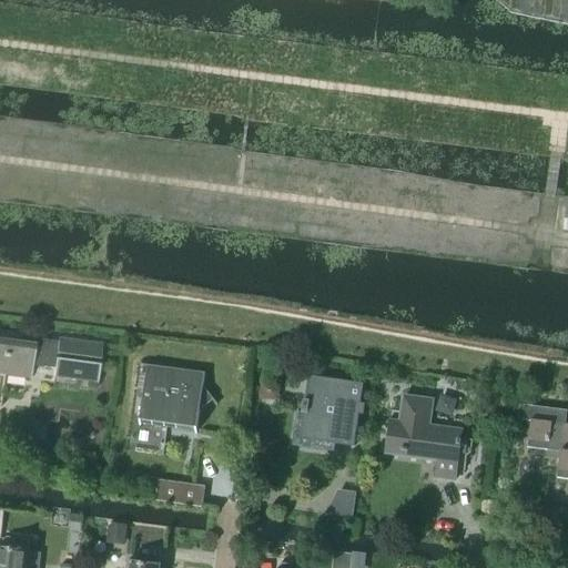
[(0,408),(4,376),(31,381),(32,367),(54,371),(53,378),(98,385),(100,366),(97,365),(97,361),(101,361),(103,345),(59,338),(58,343),(23,338),(22,344),(0,341),(0,408)]
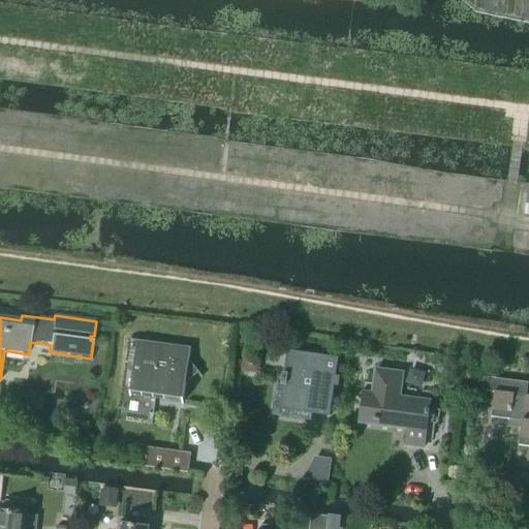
[(189,360),(190,348),(137,341),(131,391),(184,398),(186,383),(198,373),(189,360)]
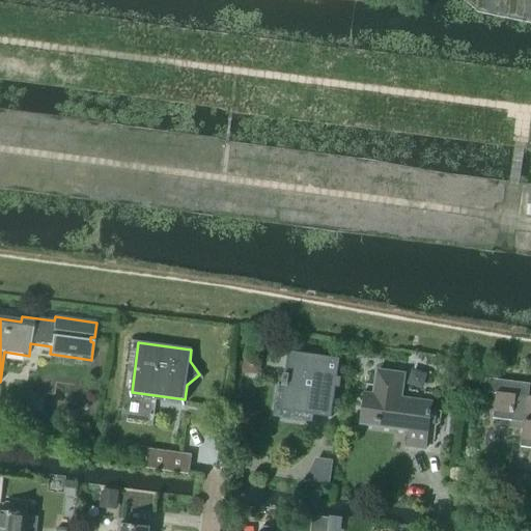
[(338,361),(289,354),(285,375),(279,375),(273,417),(312,423),(313,415),(330,417),(338,361)]
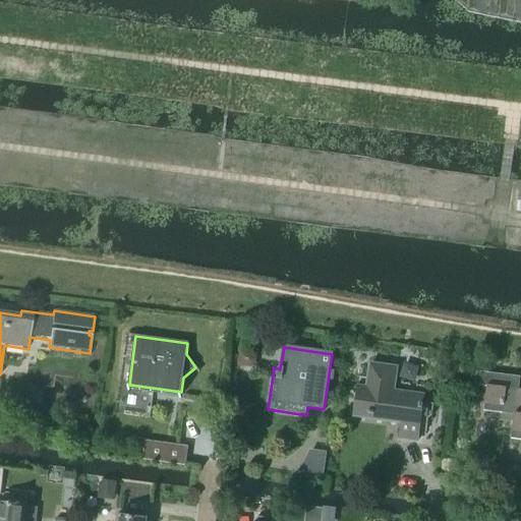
[(237,366),(255,369),(257,354),(239,351),(237,366)]
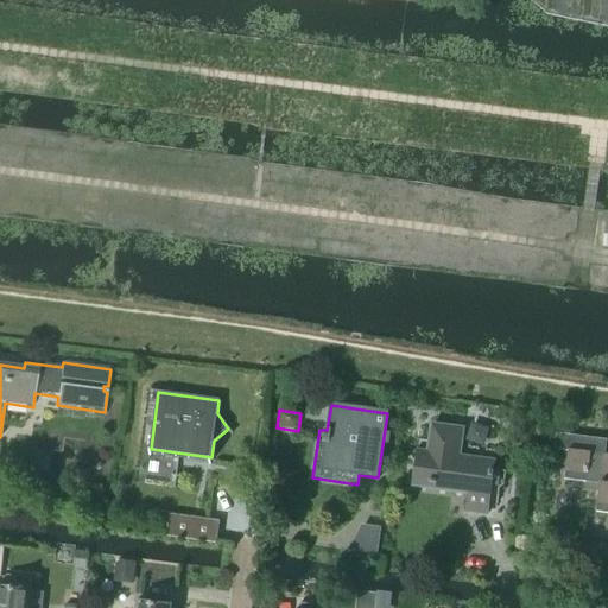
[(520,413),(517,435),(529,436),(532,416),(520,413)]
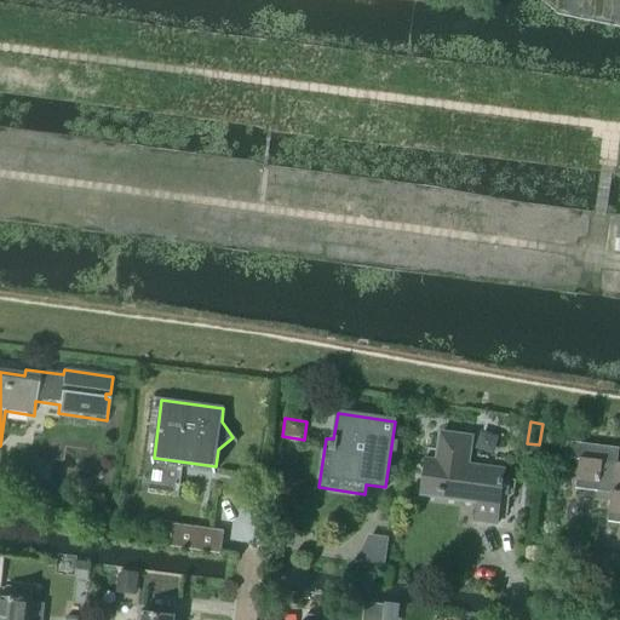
[(477,522),(497,524),(504,470),(471,466),(475,436),(438,431),(435,461),(426,460),(422,494),(480,501),(477,522)]
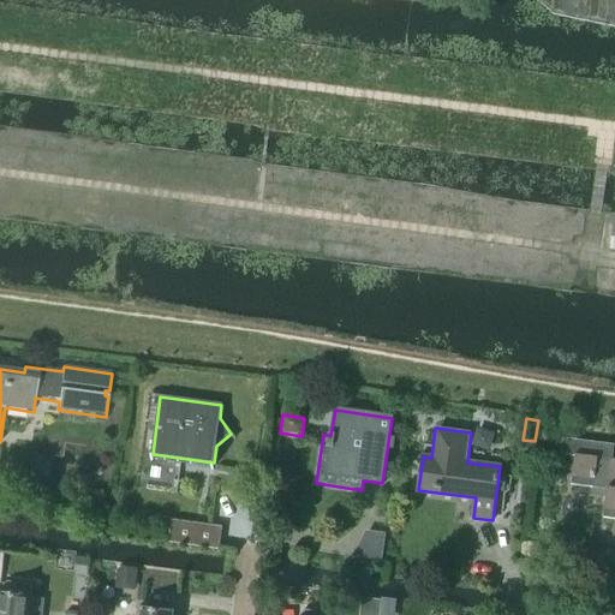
[(614,459),(611,459),(614,445),(562,437),(561,453),(575,455),(572,484),(607,489),(603,517),(614,518),(614,459)]
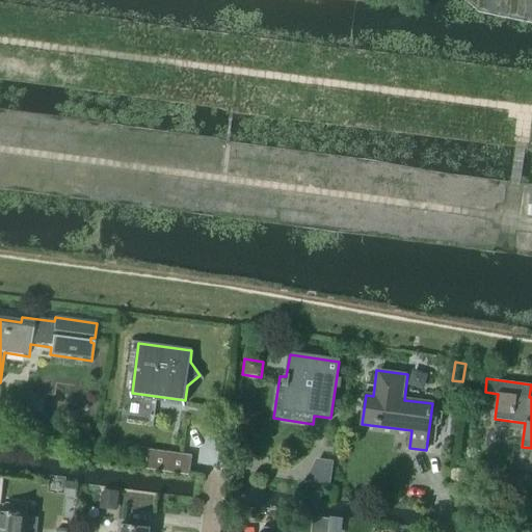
[(169,455),(167,472),(188,475),(191,458),(169,455)]
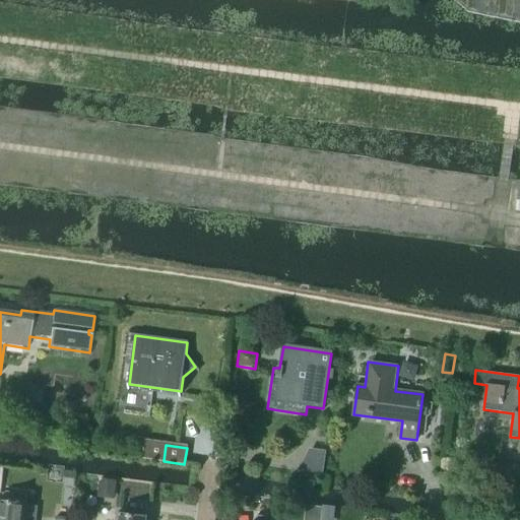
[(100,480),(99,493),(115,495),(116,482),(100,480)]
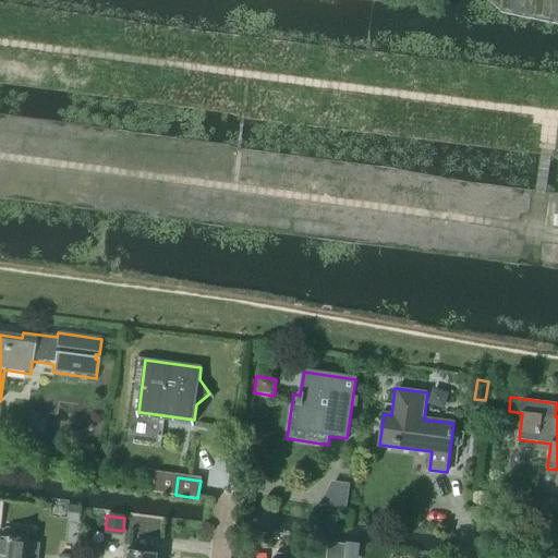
[(0,557),(25,557),(28,542),(29,532),(7,530),(5,540),(0,538),(0,557)]
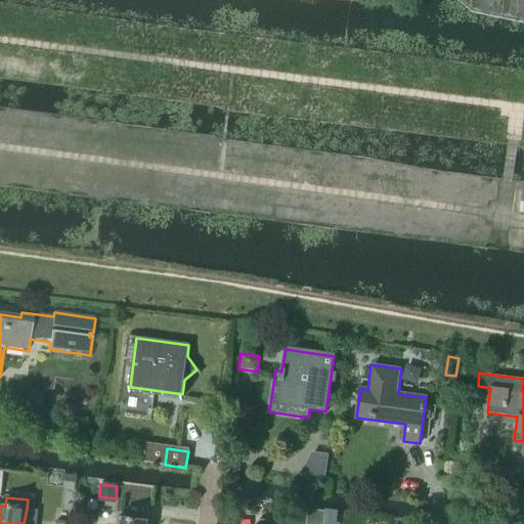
[(242,501),(241,510),(250,511),(251,503),(242,501)]
